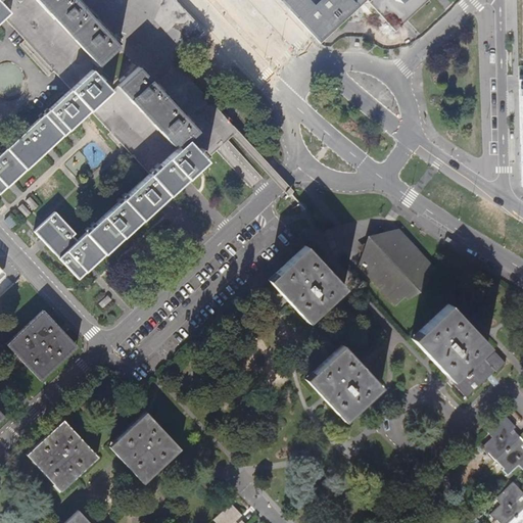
[(36,0),(97,65),(99,64),(119,46),(76,0),(0,0),(0,22),(4,18),(10,12),(0,0),(36,0)]
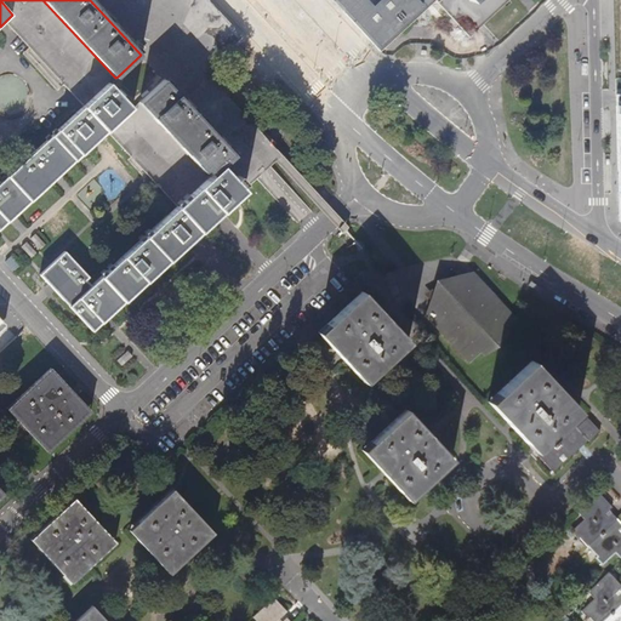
[(90,0),(141,55),(118,77),(123,81),(152,55),(146,49),(101,0),(90,0)]
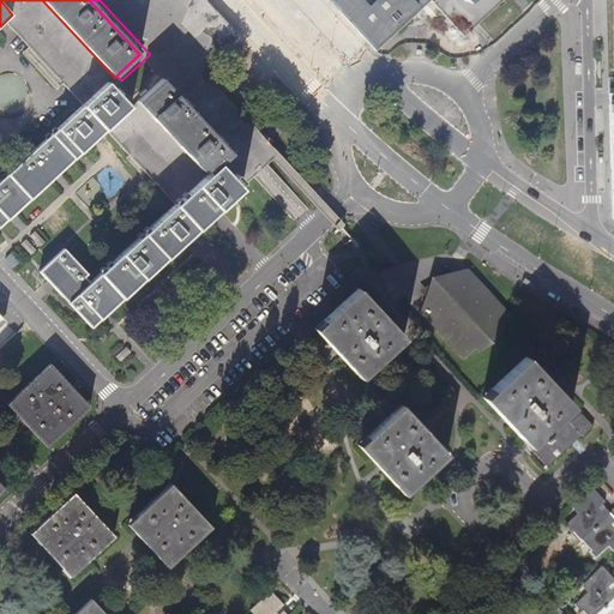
[(103,308),(108,313),(145,278),(140,274),(146,268),(152,272),(181,245),(185,248),(193,241),(190,236),(182,229),(191,222),(198,229),(209,220),(218,210),(242,188),(238,184),(241,180),(235,173),(232,176),(220,163),(232,152),(162,78),(137,101),(200,169),(204,166),(209,173),(175,204),(173,206),(166,212),(160,218),(158,220),(91,283),(85,277),(88,274),(65,248),(40,271),(49,281),(54,288),(78,313),(82,317),(91,327),(101,319),(96,313),(103,308)]
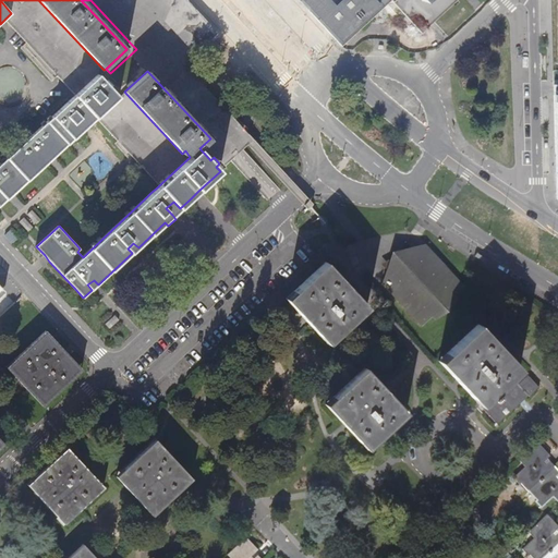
[(0,165),(0,207),(9,199),(14,195),(48,162),(50,160),(53,157),(71,142),(82,131),(85,128),(96,118),(119,97),(98,74),(75,96),(67,104),(50,119),(0,165)]
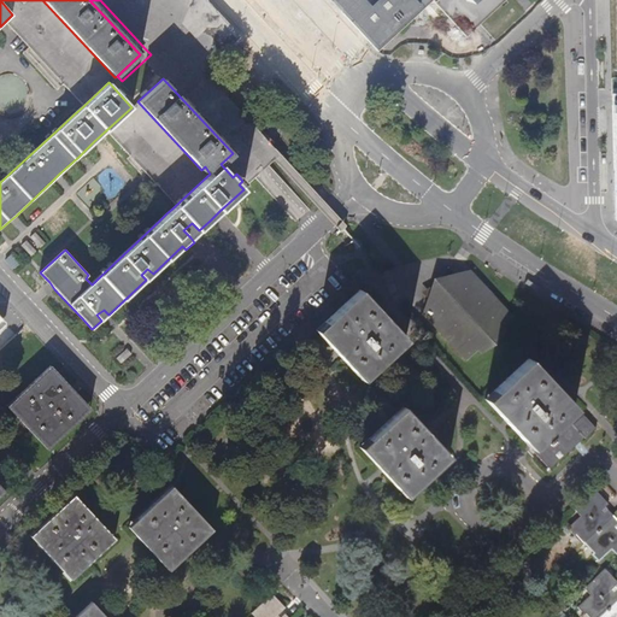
[(191,238),(199,230),(192,223),(183,230),(191,238)]
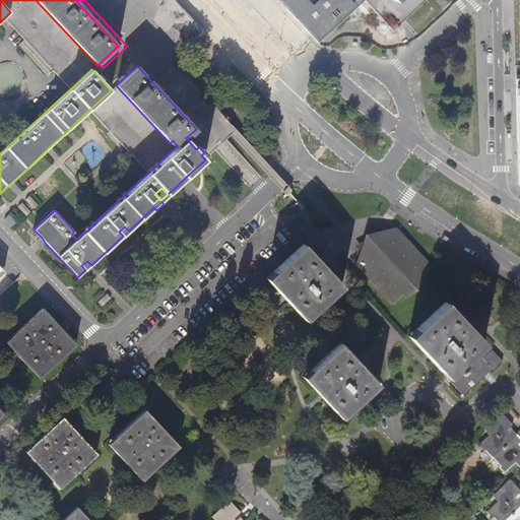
[(123,236),(129,231),(124,226),(119,232),(123,236)]
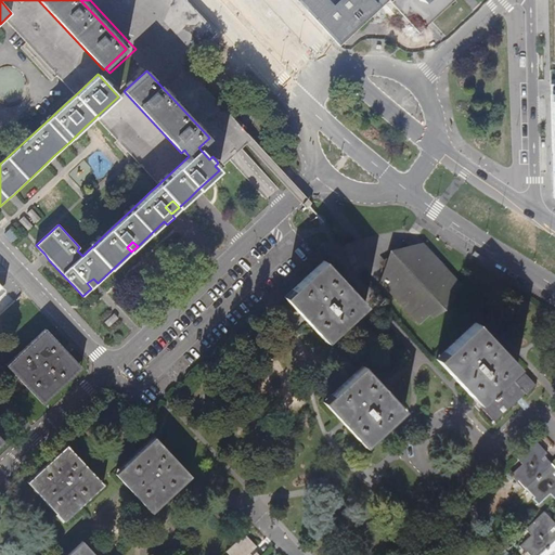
[(461,285),(424,245),(407,247),(409,258),(395,271),(386,268),(383,283),(383,284),(384,284),(420,323),(429,313),(431,317),(443,307),(453,296),(452,294),(461,285)]
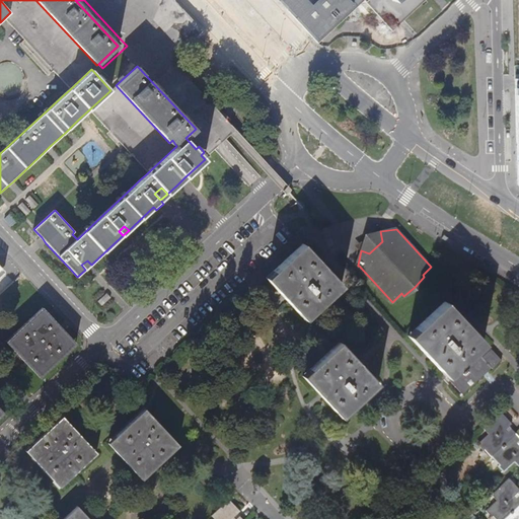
[(365,235),(361,250),(369,253),(382,241),(380,231),(365,235)]
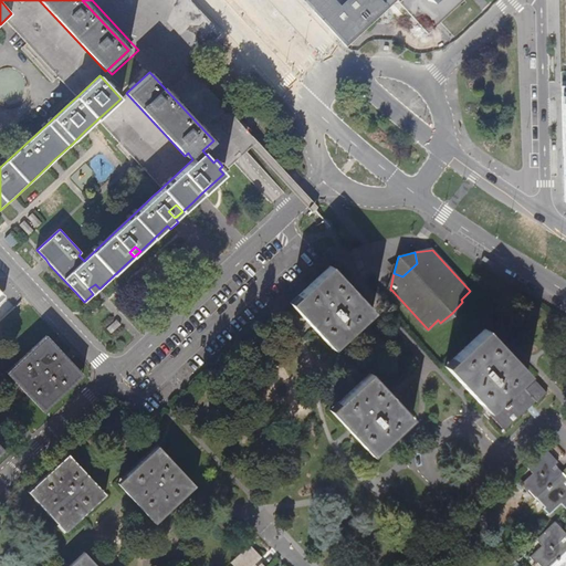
[(329,266),(290,303),(314,329),(333,349),(373,312),(354,292),(350,289),(329,266)]
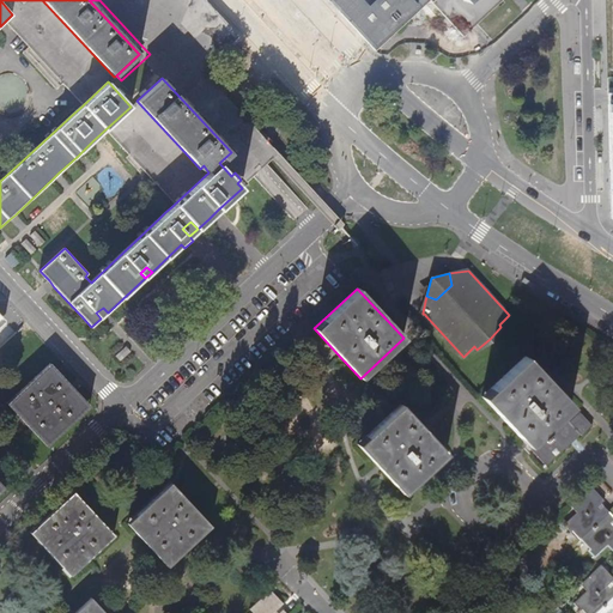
[(101,319),(108,313),(103,308),(96,313),(101,319)]
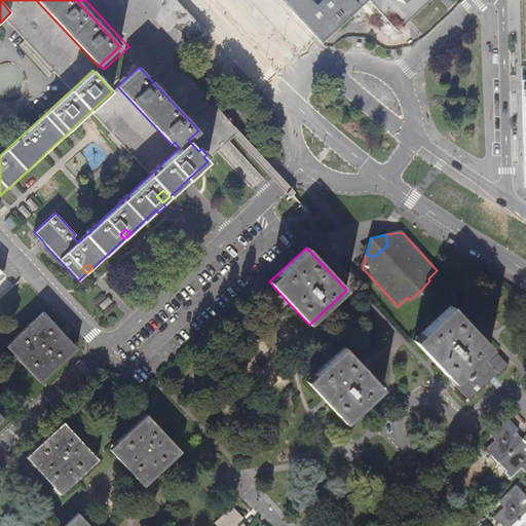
[(498,375),(509,366),(505,363),(503,360),(497,354),(496,354),(473,330),(468,326),(450,305),(413,340),(430,359),(435,363),(451,380),(453,383),(470,400),(490,380),(497,374),(498,375)]
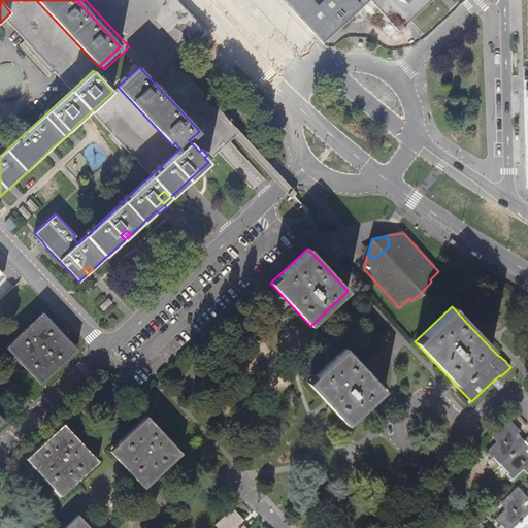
[(42,312),(5,348),(17,360),(22,365),(40,385),(77,350),(66,337),(61,333),(42,312)]
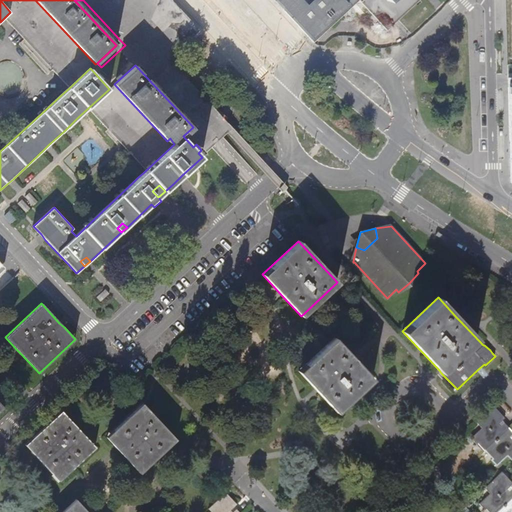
[(319,393),(337,413),(374,379),(357,361),(352,356),(335,337),(299,371),(315,389),(319,393)]
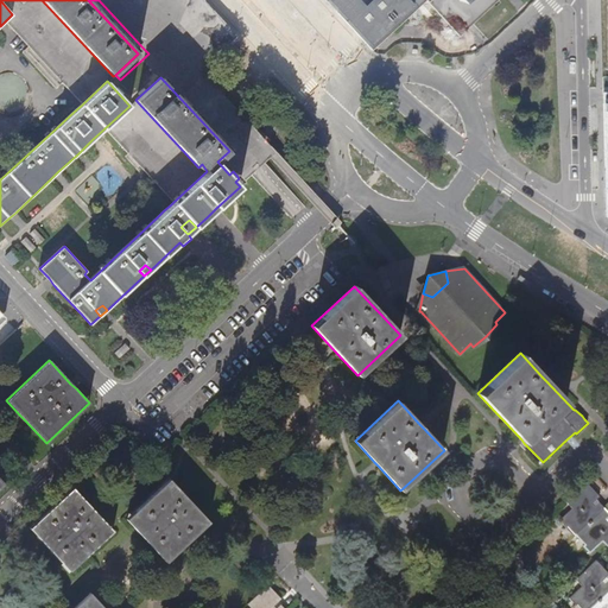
[(119,439),(106,451),(115,461),(128,449),(119,439)]
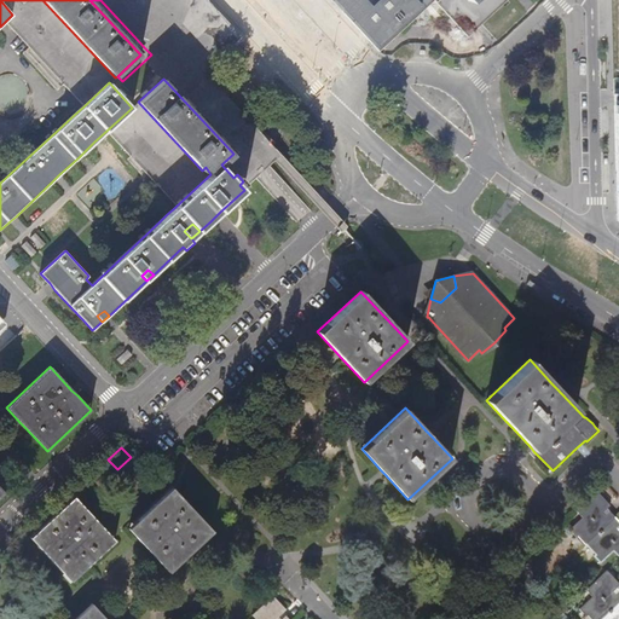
[(213,532),(172,487),(155,503),(151,507),(128,528),(137,538),(140,542),(169,572),(187,555),(191,553),(213,532)]
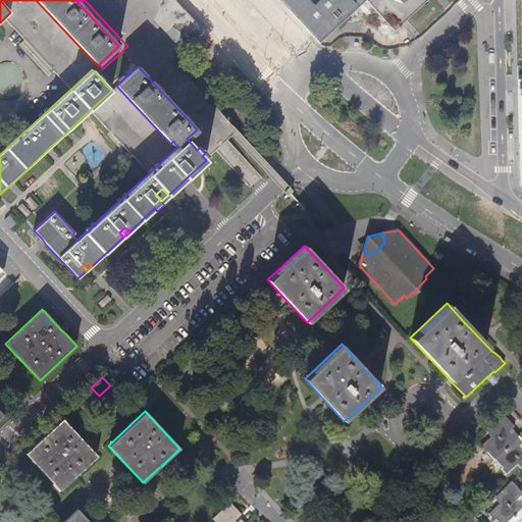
[(501,469),(507,475),(518,465),(521,469),(521,446),(521,445),(521,439),(514,431),(511,434),(509,432),(515,426),(504,414),(485,430),(491,436),(480,447),(486,454),(487,453),(502,468),(501,469)]
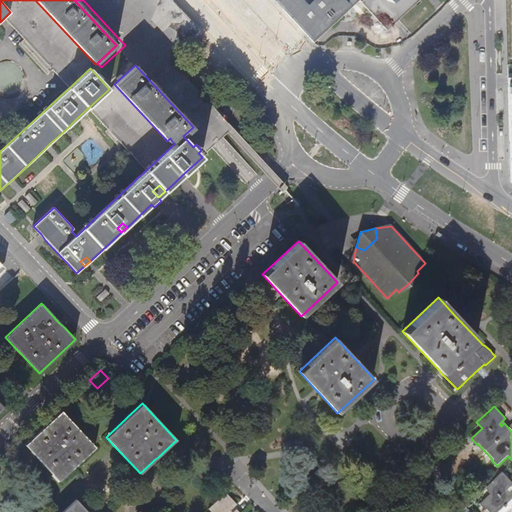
[(95,447),(61,411),(47,424),(45,427),(25,445),(59,481),(73,468),(77,464),(95,447)]
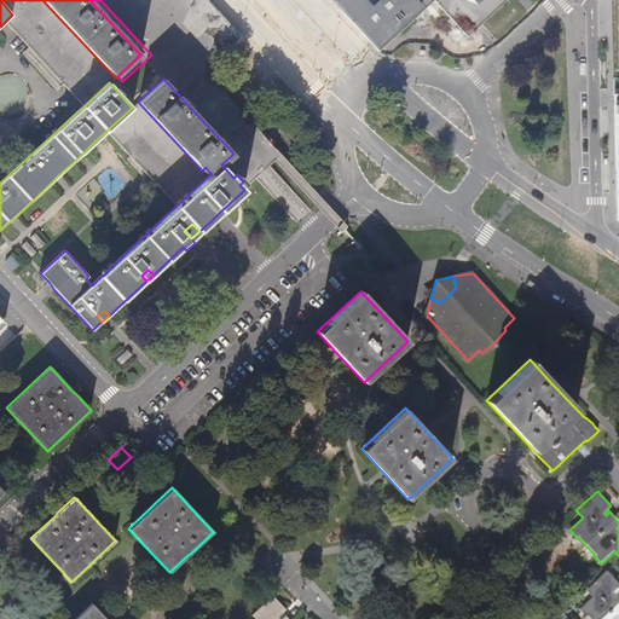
[(618,618),(618,591),(615,595),(613,591),(618,585),(618,583),(607,571),(586,590),(593,596),(579,609),(586,617),(588,615),(591,618),(618,618)]
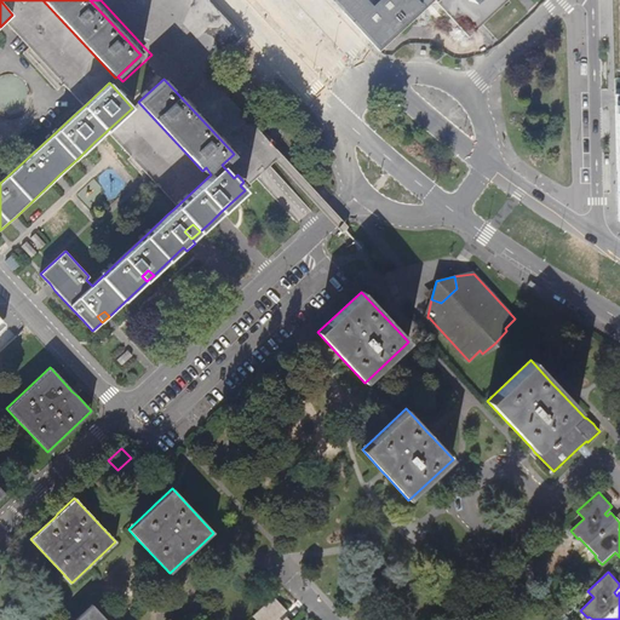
[(256,619),(288,619),(286,616),(282,619),(281,619),(280,618),(286,612),(274,597),(253,616),(256,619)]
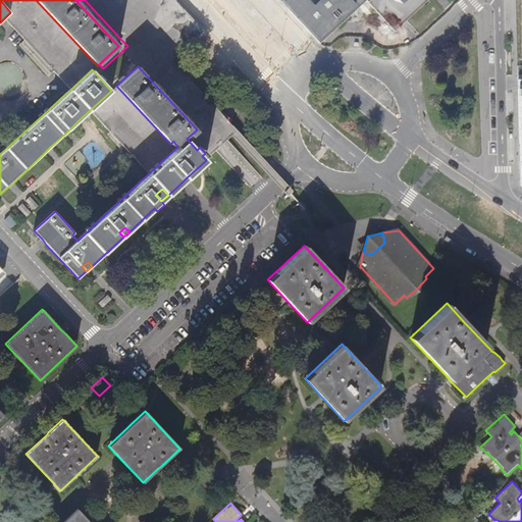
[(89,521),(77,509),(63,521),(89,521)]
